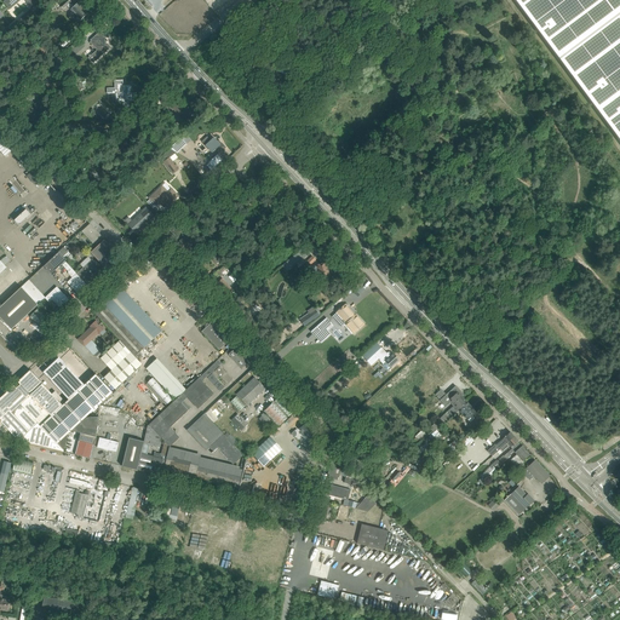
[(80,21),(87,13),(78,3),(74,6),(70,3),(72,1),(69,0),(65,0),(59,5),(63,9),(68,5),(72,9),(70,10),(80,21)]
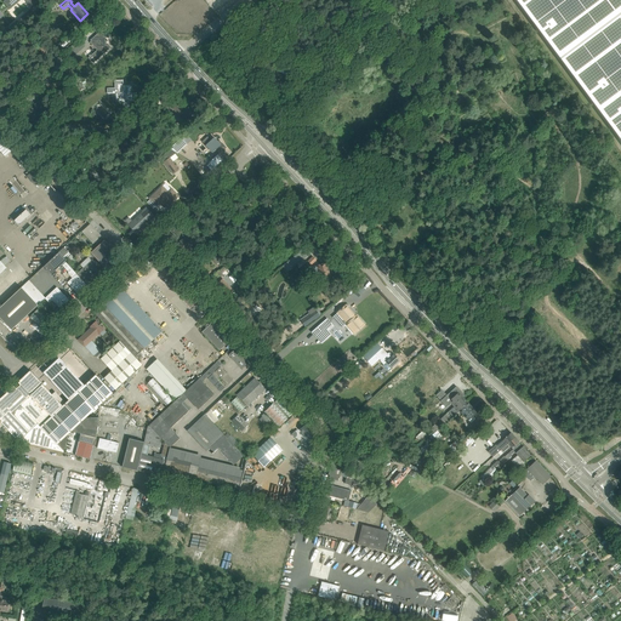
[(620,0),(516,0),(620,141),(620,0)]
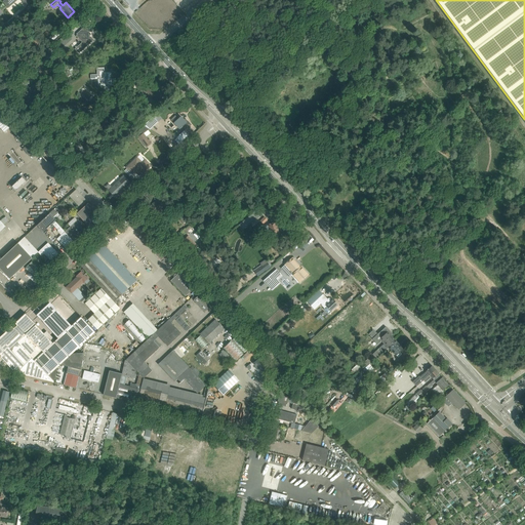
[(15,16),(10,21),(7,24),(10,28),(18,21),(15,16)]
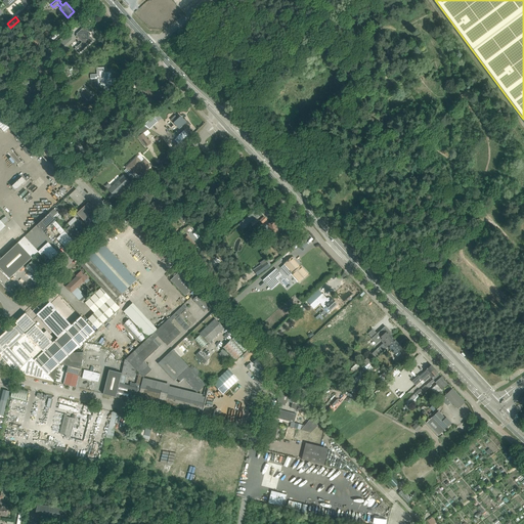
[(91,35),(84,27),(78,33),(79,33),(76,36),(82,43),(78,46),(82,50),(93,40),(91,38),(89,36),(91,35)]
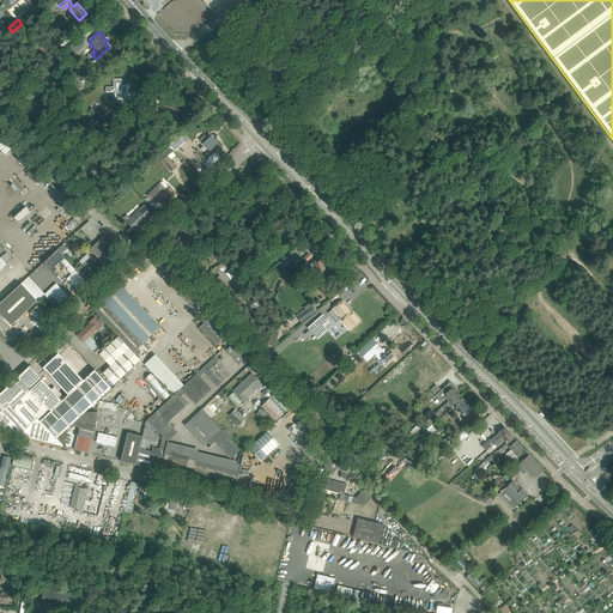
[(74,36),(70,32),(58,44),(62,48),(74,36)]
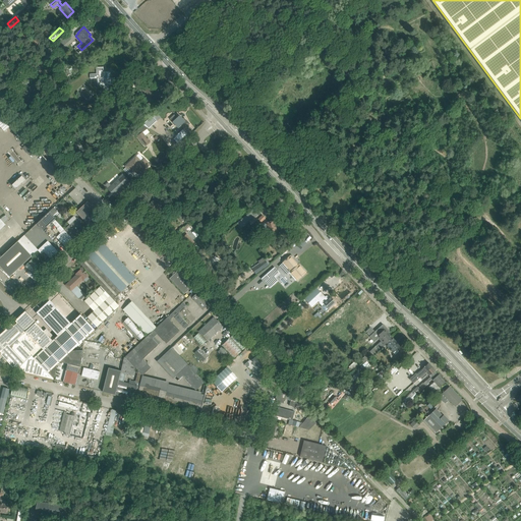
[(234,54),(232,58),(238,62),(241,58),(234,54)]
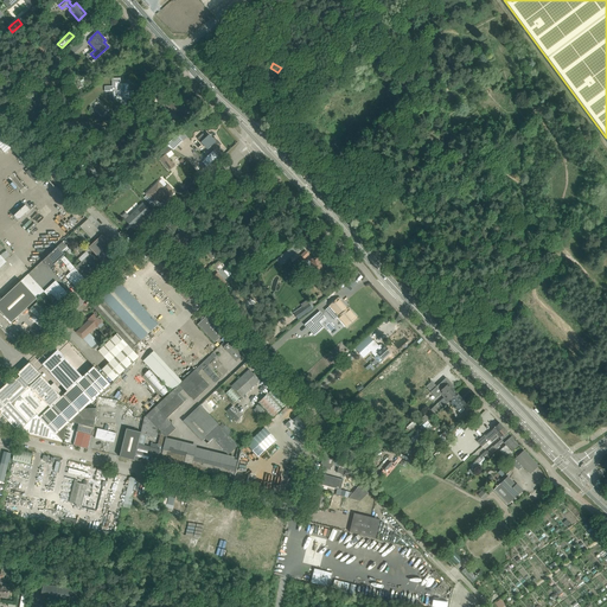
[(270,75),(267,71),(259,80),(262,83),(269,89),(276,83),(269,76),(270,75)]
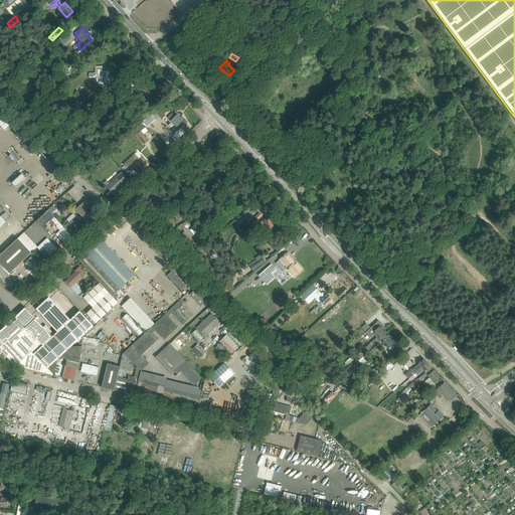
[(109,76),(109,70),(102,70),(102,66),(95,66),(95,73),(89,73),(89,77),(96,77),(96,84),(103,84),(103,91),(107,91),(107,84),(109,84),(114,83),(113,76),(109,76)]
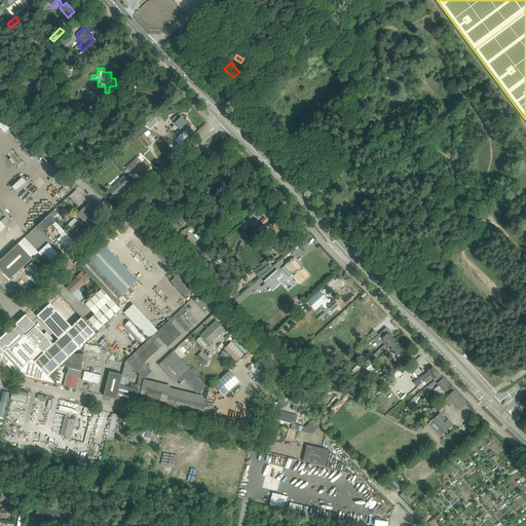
[(35,84),(28,89),(32,95),(36,99),(42,94),(35,84)]
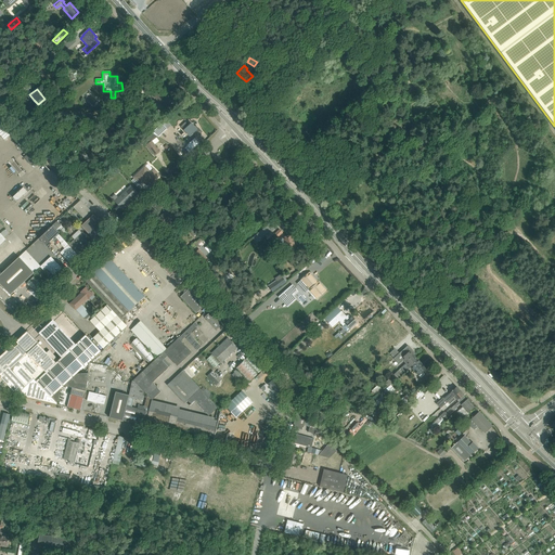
[(171,102),(160,90),(154,97),(165,108),(171,102)]
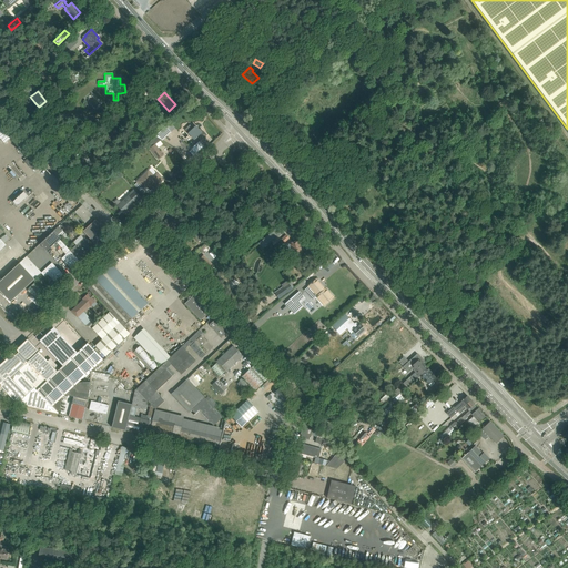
[(185,131),(189,133),(198,143),(192,150),(190,152),(193,156),(204,146),(200,142),(206,135),(200,129),(199,130),(195,127),(193,129),(191,125),(185,131)]
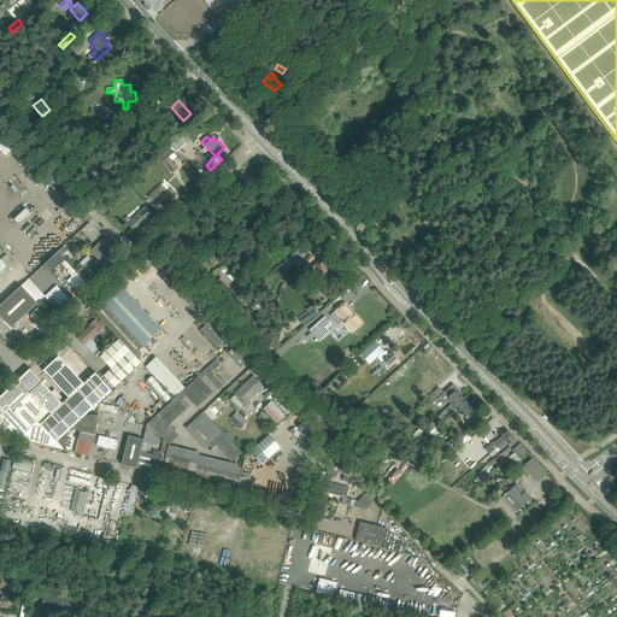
[(175,152),(177,153),(187,144),(181,137),(169,148),(175,152)]
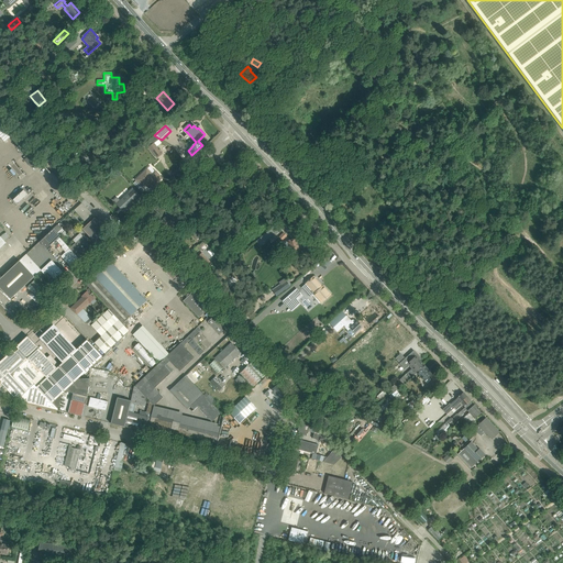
[(0,130),(0,136),(3,142),(10,136),(2,128),(0,130)]
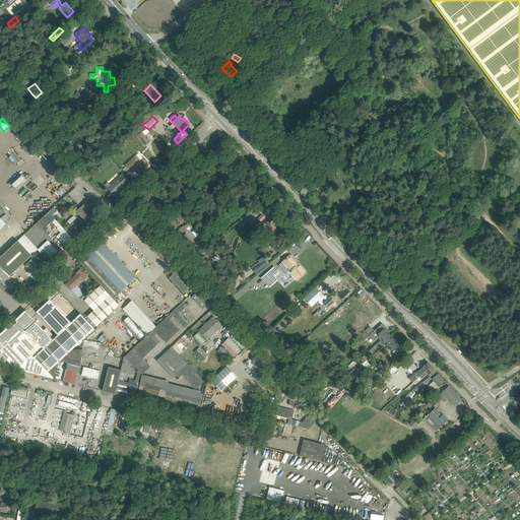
[(53,123),(47,129),(56,138),(60,131),(53,123)]
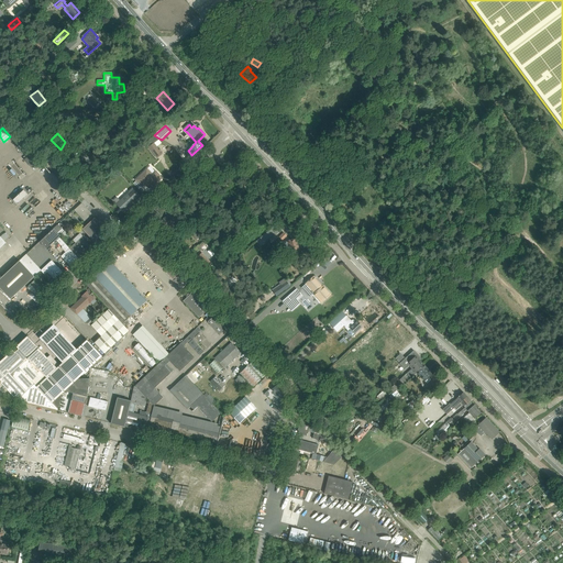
[(145,143),(148,147),(156,158),(163,154),(154,143),(159,139),(154,135),(145,143)]
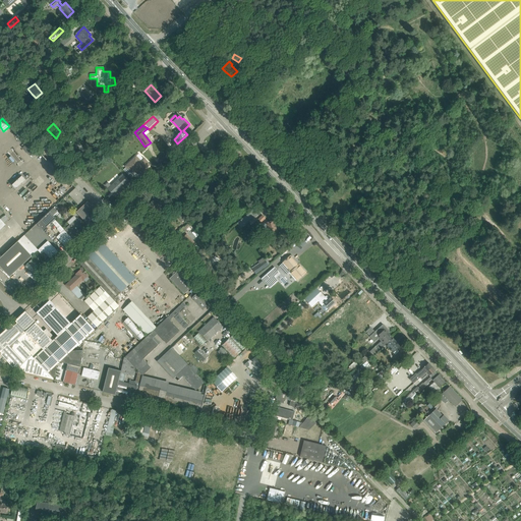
[(142,171),(150,165),(148,163),(149,162),(147,161),(146,161),(145,160),(140,163),(135,158),(128,164),(129,164),(126,167),(131,172),(134,170),(139,176),(143,172),(142,171)]
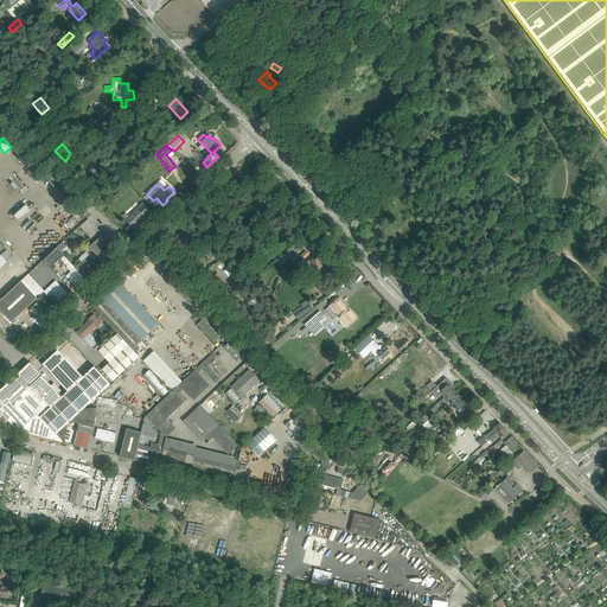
[(147,215),(151,212),(144,204),(140,206),(141,208),(134,213),(131,217),(129,216),(126,212),(122,216),(133,228),(138,224),(138,223),(147,215)]
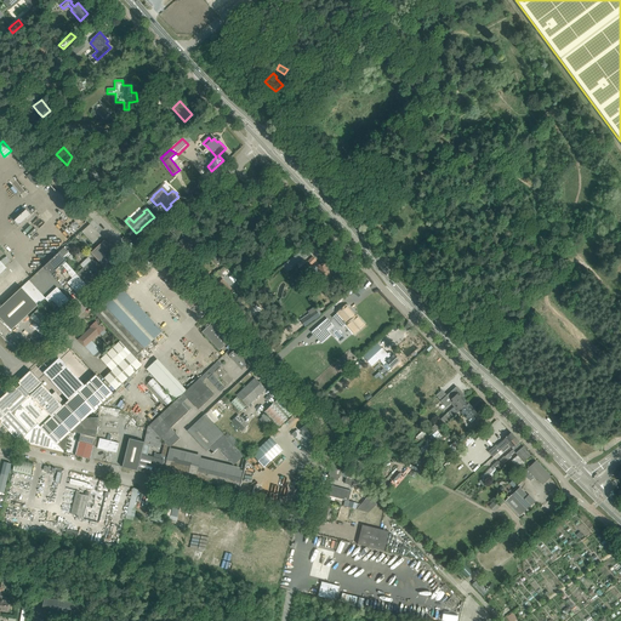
[(15,221),(18,226),(30,215),(26,210),(15,221)]
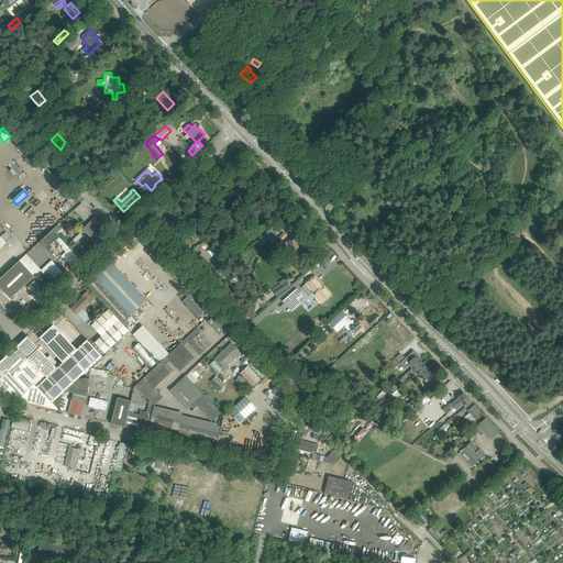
[(91,214),(91,213),(81,203),(75,210),(85,220),(91,214)]
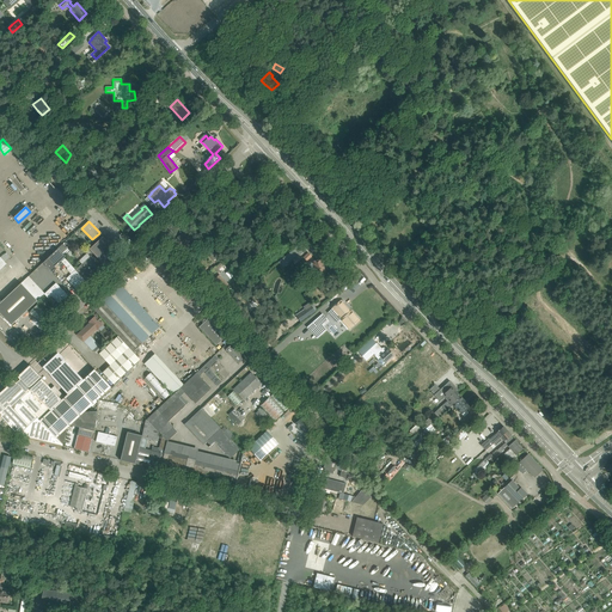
[(177,245),(181,250),(193,238),(185,231),(173,242),(176,244),(175,245),(176,245),(177,245)]
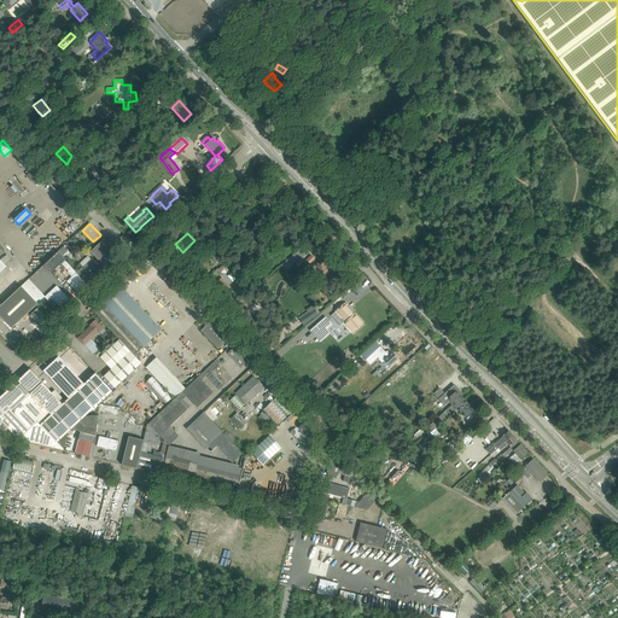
[(219,261),(198,238),(194,240),(216,263),(219,261)]
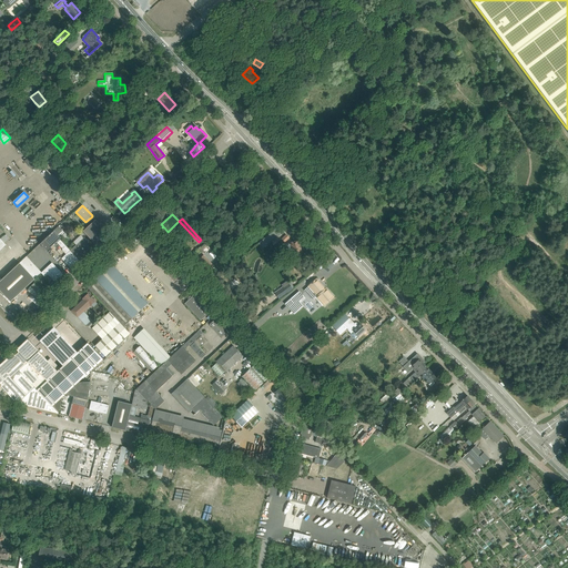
[(112,237),(107,232),(103,227),(95,220),(83,231),(100,249),(101,249),(103,246),(112,237)]
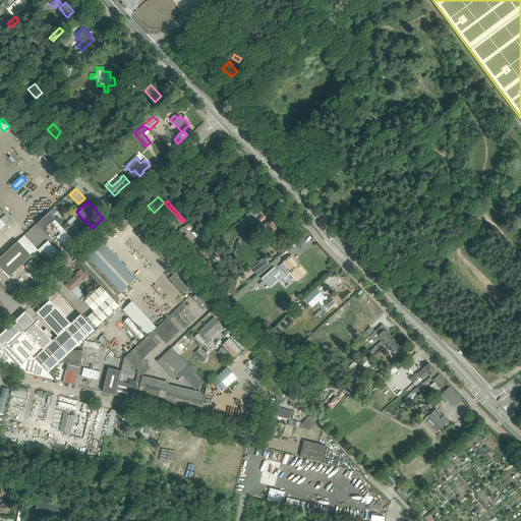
[(54,208),(50,212),(56,218),(60,214),(58,212),(54,208)]
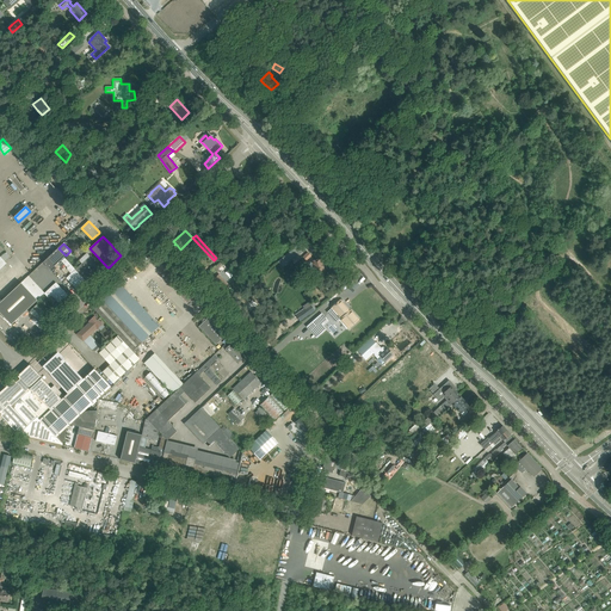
[(283,267),(304,248),(300,244),(278,263),(283,267)]
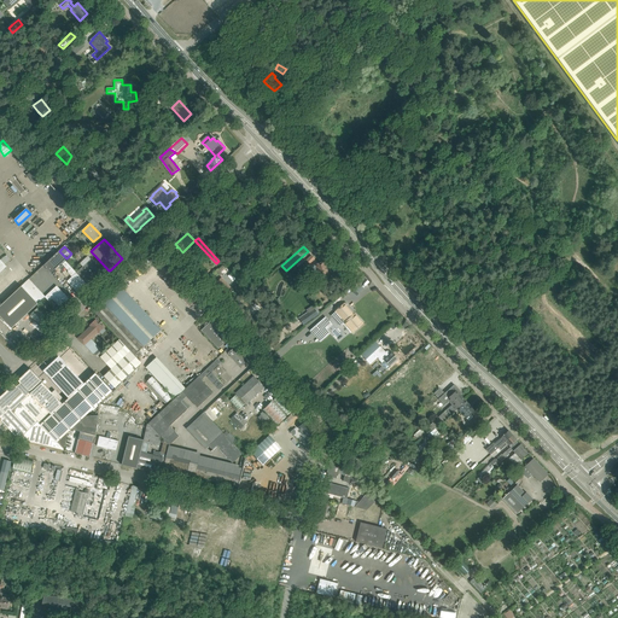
[(59,251),(44,266),(51,274),(52,274),(57,270),(54,269),(62,263),(64,260),(66,258),(59,251)]
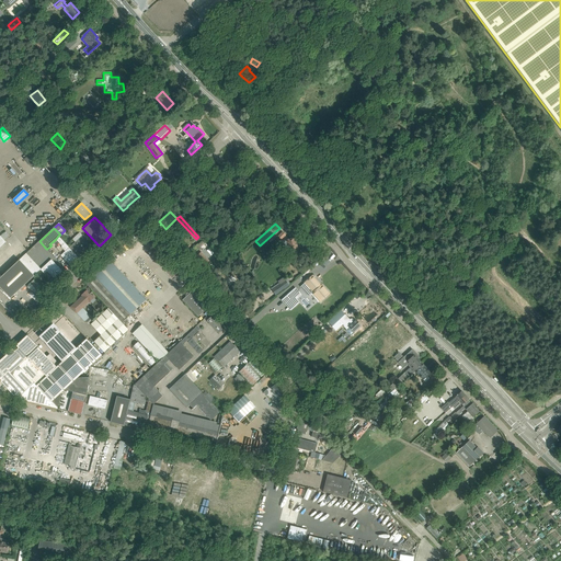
[(76,243),(70,249),(79,259),(83,255),(88,250),(93,247),(83,237),(80,232),(72,239),(77,243),(76,243)]
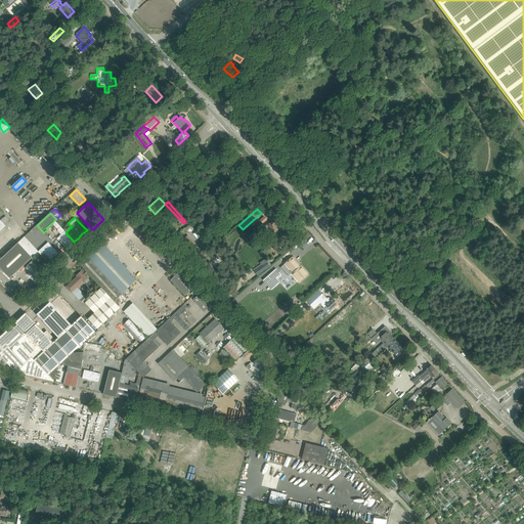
[(54,220),(52,223),(58,230),(58,231),(62,235),(58,238),(68,248),(74,242),(66,232),(54,220)]
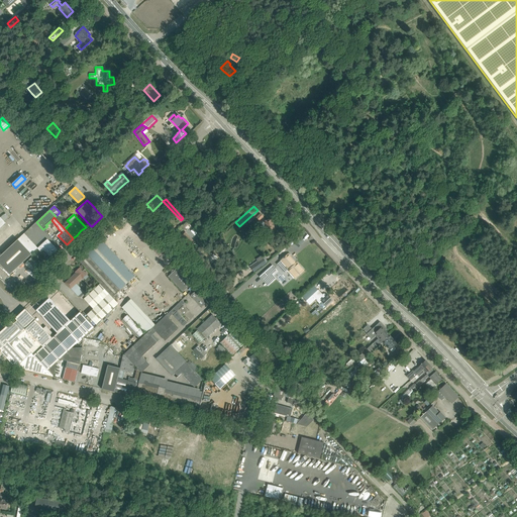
[(272,219),(265,221),(261,222),(263,229),(267,228),(267,232),(275,230),(272,219)]
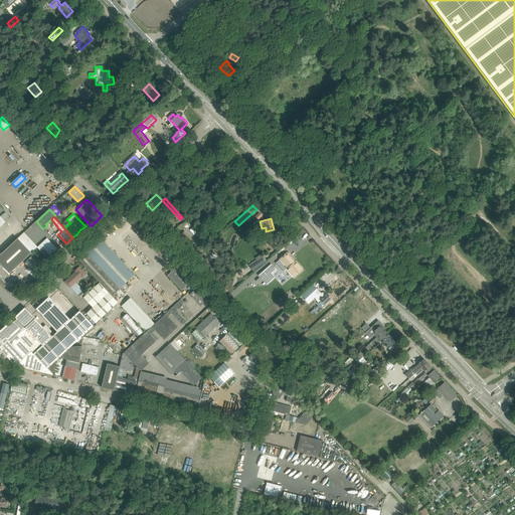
[(185,231),(178,237),(186,246),(193,240),(185,231)]
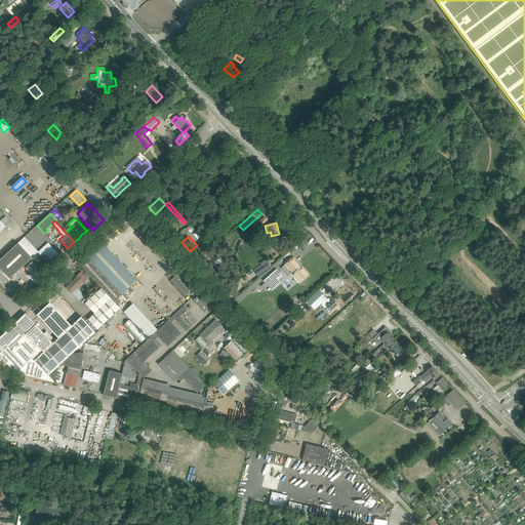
[(151,240),(146,245),(161,260),(165,256),(151,240)]
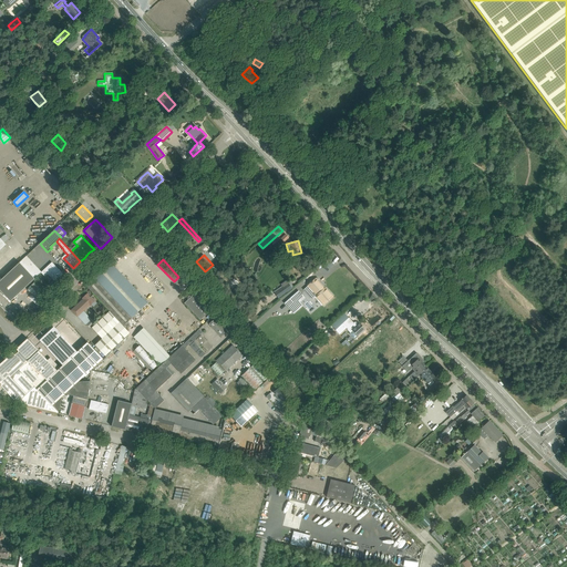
[(110,261),(84,285),(110,311),(123,326),(148,302),(110,261)]
